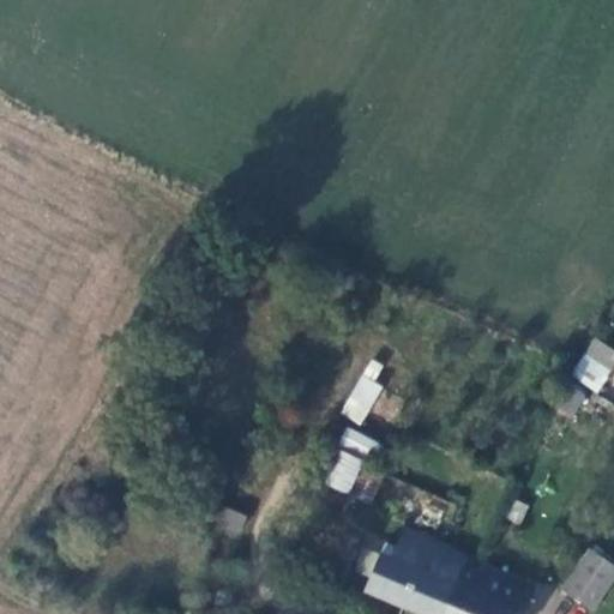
[(613,350),(593,337),(569,375),(596,393),(613,365),(613,350)]
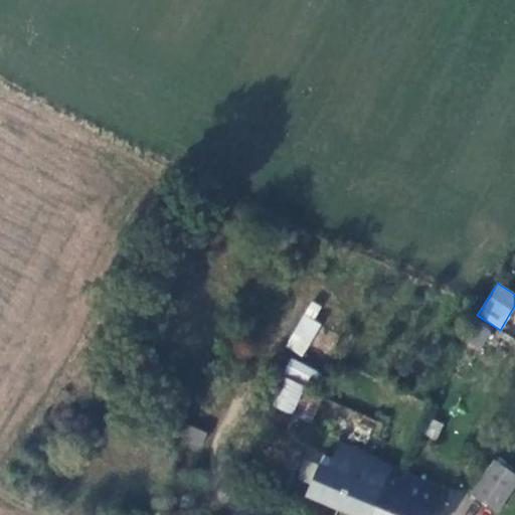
[(306,301),(288,349),(305,356),(323,307),(306,301)]
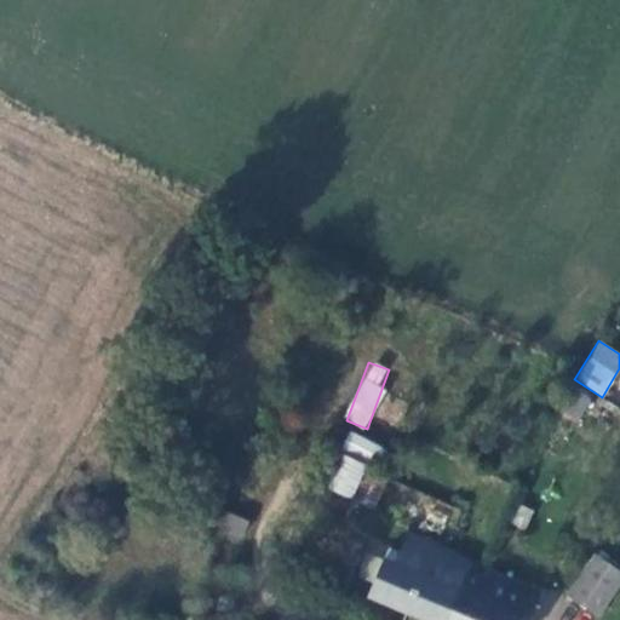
[(344,443),(380,468),(389,453),(354,429),(344,443)]
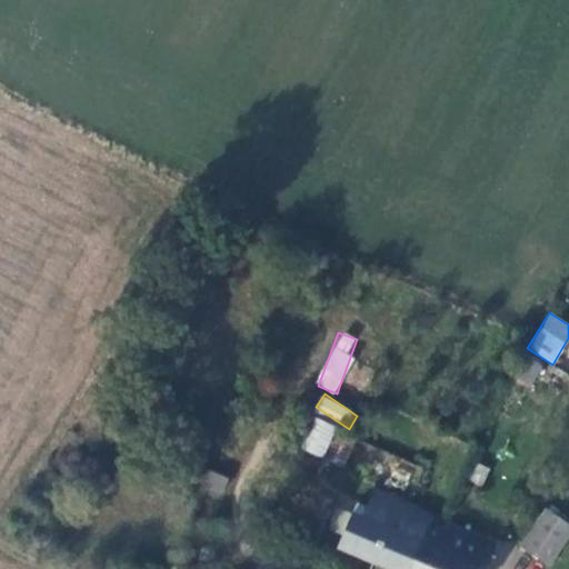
[(300,443),(322,453),(335,425),(313,416),(300,443)]
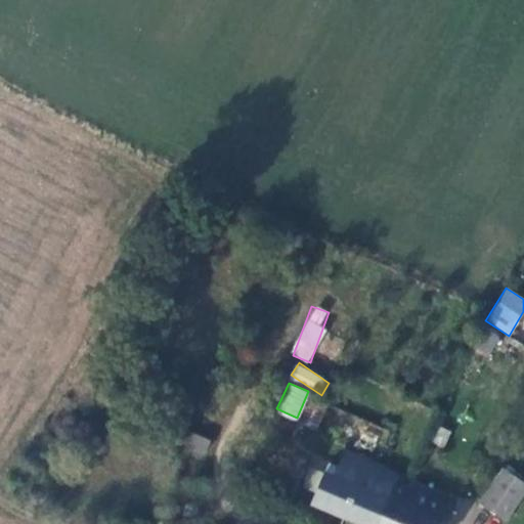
[(326,398),(308,391),(297,418),(315,425),(326,398)]
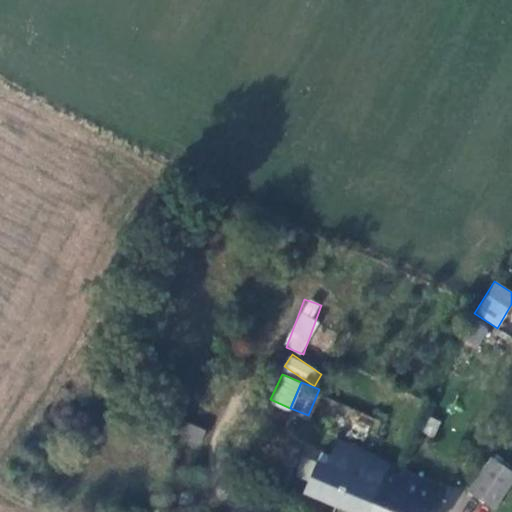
[(181,439),(198,447),(206,430),(188,422),(181,439)]
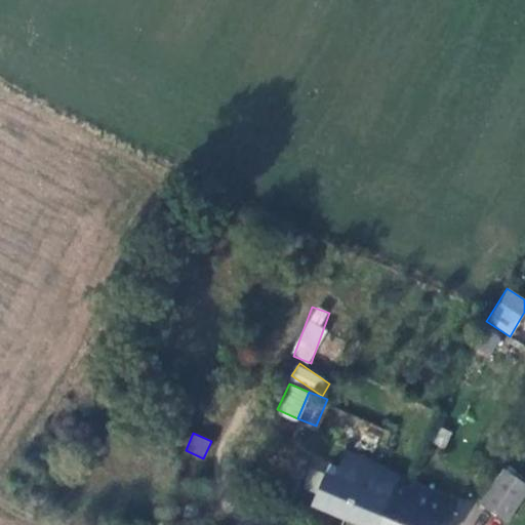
[(312,499),(362,524),(378,524),(399,478),(386,471),(388,466),(345,449),(333,476),(324,472),(312,499)]
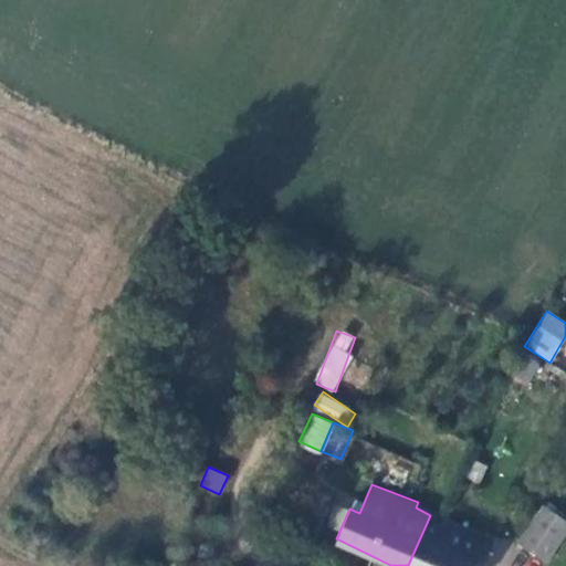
[(565,520),(540,506),(516,543),(545,561),(565,525),(565,520)]
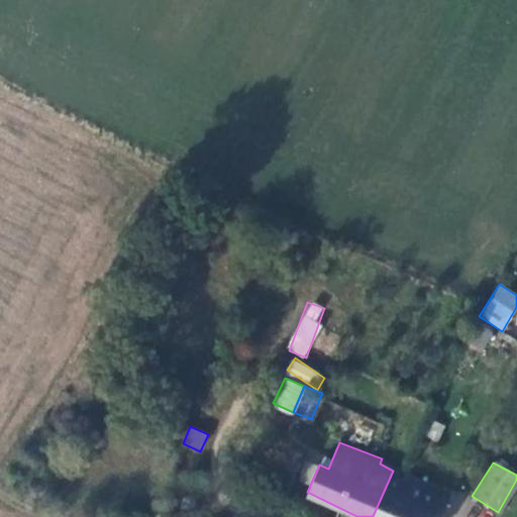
[(439,516),(448,492),(405,474),(393,471),(373,516),(439,516)]
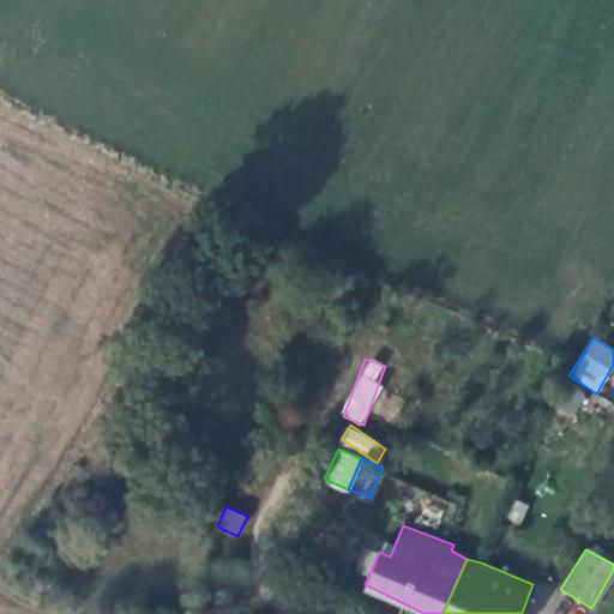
All buildings are outlined.
